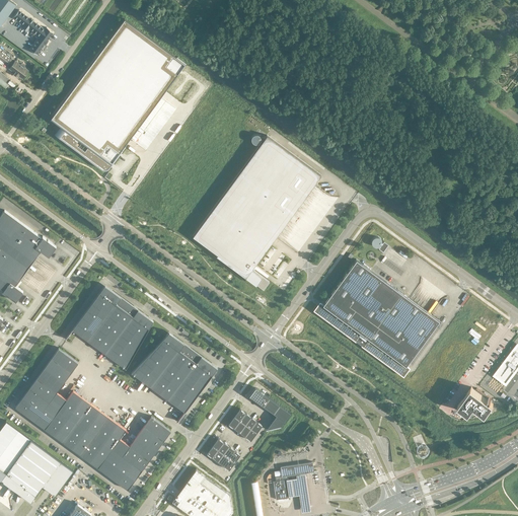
[(4,0),(0,0),(0,28),(12,12),(15,8),(4,0)]
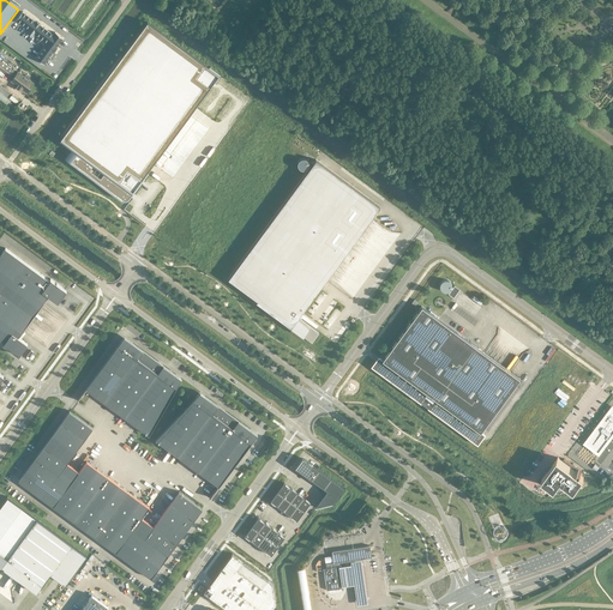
[(22,16),(16,23),(17,24),(16,25),(18,26),(18,25),(26,32),(24,35),(25,36),(25,35),(31,40),(31,41),(34,37),(38,41),(38,42),(41,43),(41,42),(46,46),(35,61),(43,67),(53,54),(53,55),(55,52),(55,50),(62,42),(54,36),(52,38),(38,28),(38,26),(36,25),(35,25),(22,16)]
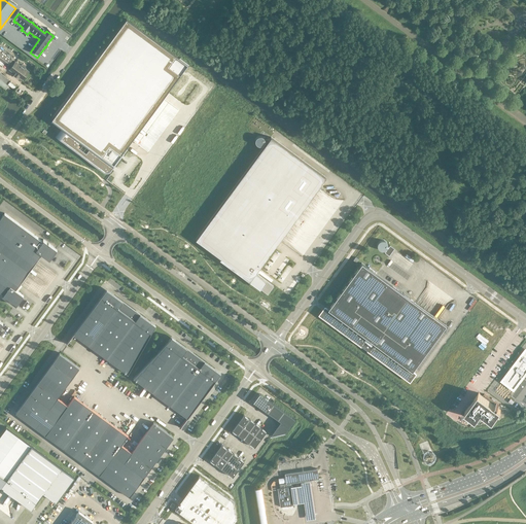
[(125,150),(166,97),(187,67),(126,22),(51,121),(61,129),(61,130),(55,138),(102,173),(103,174),(104,175),(105,175),(106,175),(107,174),(109,174),(109,173),(110,172),(115,166),(116,165),(116,164),(116,163),(116,161),(116,160),(115,159),(115,158),(114,156),(116,153),(120,156),(125,150)]
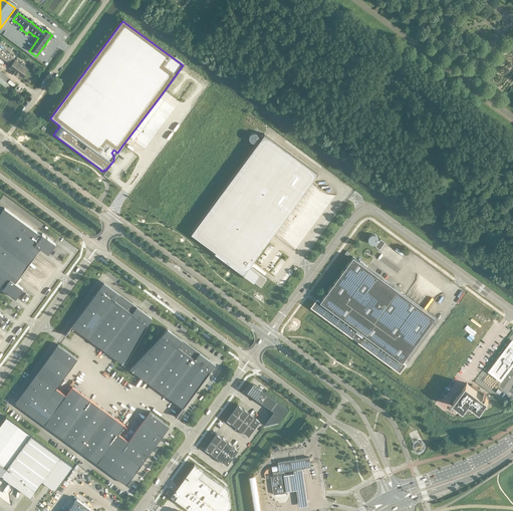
[(10,62),(0,54),(0,62),(6,67),(10,62)]
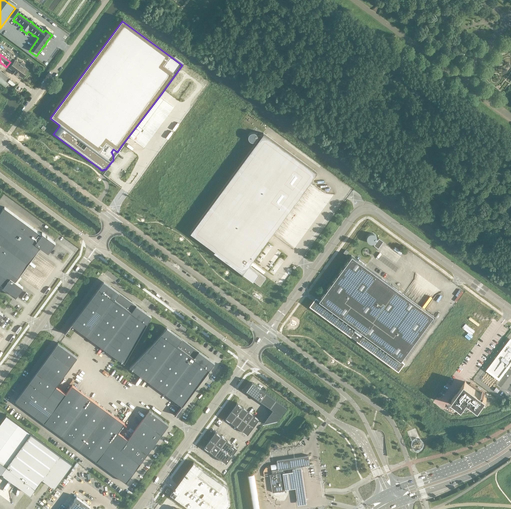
[(8,70),(14,75),(13,75),(13,76),(16,78),(17,78),(17,77),(21,80),(27,73),(27,72),(26,72),(23,69),(23,68),(20,66),(20,67),(14,63),(8,70)]
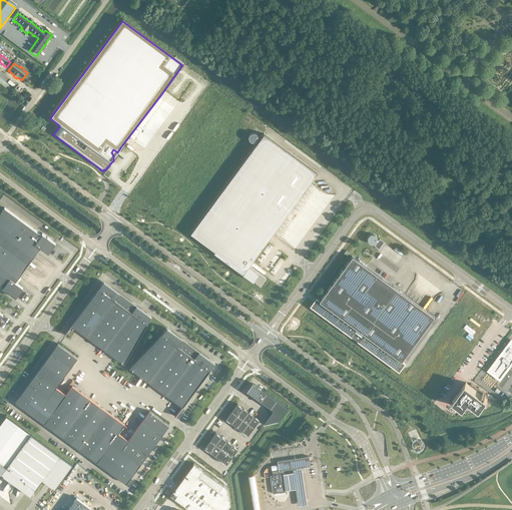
[(8,80),(0,74),(0,86),(2,88),(8,80)]
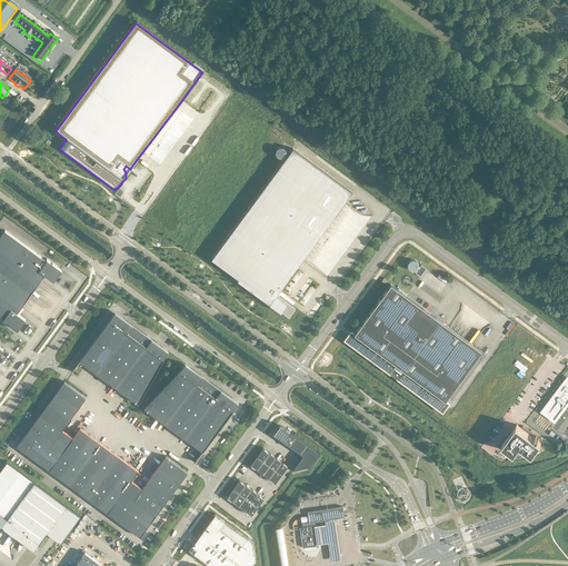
[(330,222),(344,205),(347,199),(350,195),(348,192),(347,192),(314,168),(295,154),(291,151),(281,165),(243,217),(210,261),(238,281),(237,283),(236,283),(261,301),(287,320),(287,319),(292,311),(277,300),(276,301),(275,299),(276,298),(275,298),(291,276),(301,262),(319,238),(330,222)]
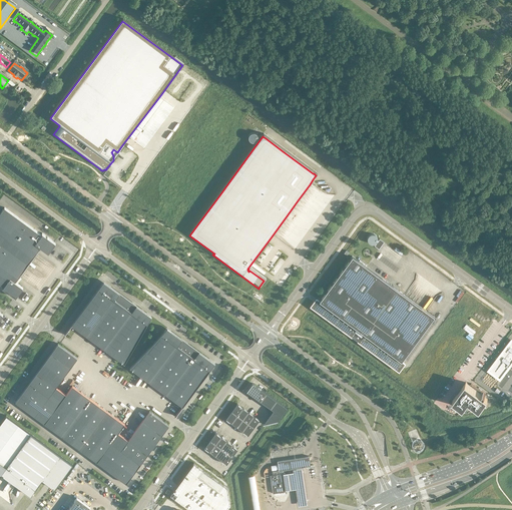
[(14,285),(39,249),(47,256),(54,245),(42,236),(41,237),(3,210),(0,214),(0,288),(3,290),(2,291),(5,293),(6,294),(14,300),(15,301),(22,291),(14,285)]
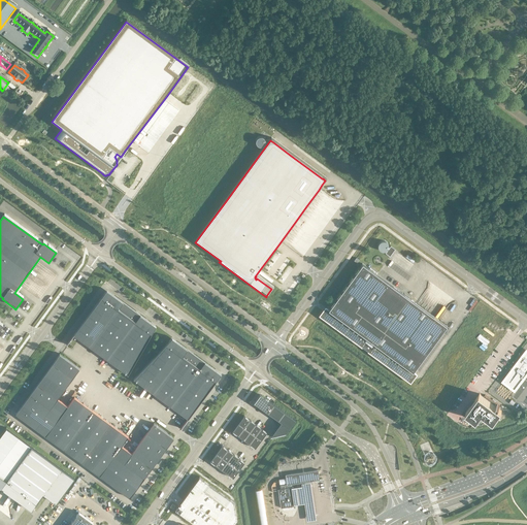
[(383,243),(382,243),(381,243),(380,244),(379,244),(379,245),(377,245),(377,247),(377,248),(376,248),(376,249),(376,250),(377,251),(377,252),(379,253),(380,254),(381,254),(382,254),(383,254),(384,254),(385,254),(386,253),(387,252),(387,251),(387,250),(388,250),(388,249),(387,248),(387,247),(387,245),(386,245),(385,244),(384,243),(383,243)]
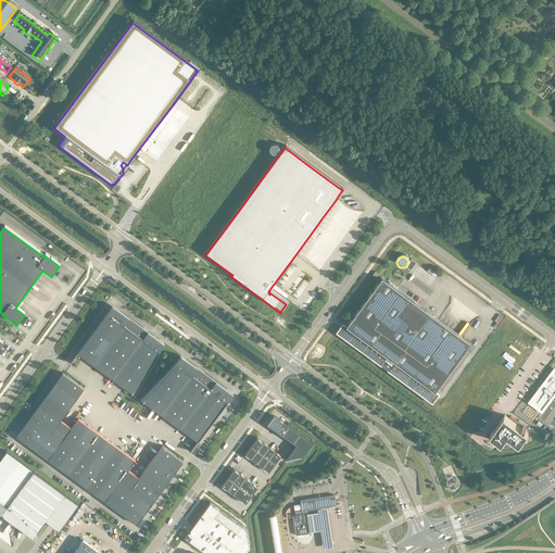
[(410,273),(415,265),(411,262),(405,269),(410,273)]
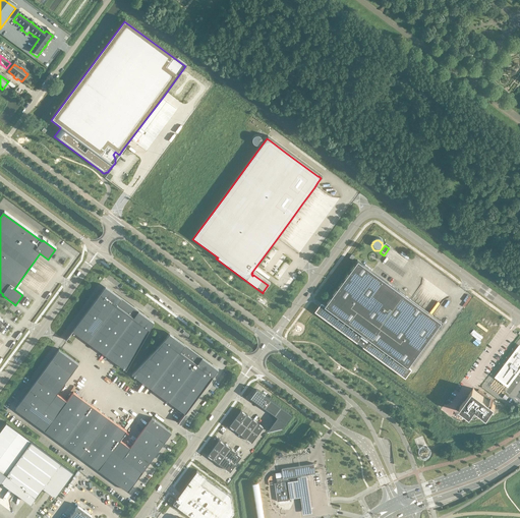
[(440,324),(356,263),(324,307),(320,305),(318,307),(316,309),(313,313),(356,345),(361,349),(404,381),(406,379),(410,371),(407,368),(440,324)]
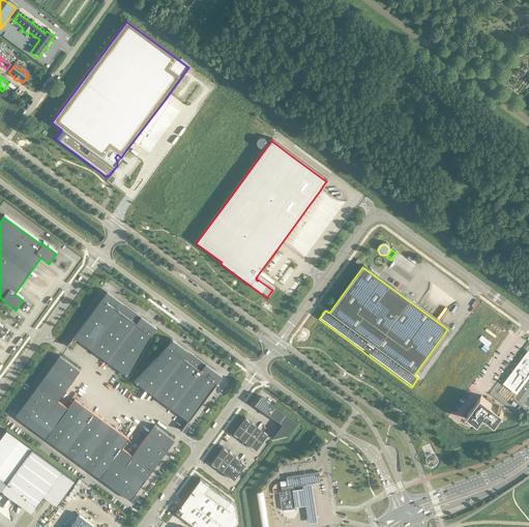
[(155,329),(107,293),(72,339),(127,379),(155,329)]
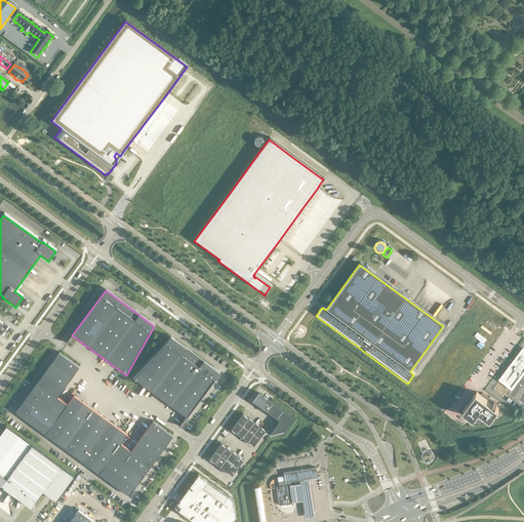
[(218,374),(170,338),(131,379),(186,418),(215,379),(215,378),(217,376),(218,374)]
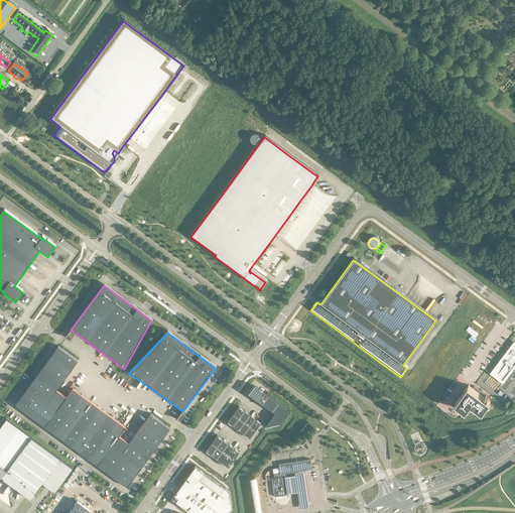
[(492,374),(491,376),(493,377),(500,382),(500,383),(502,384),(503,382),(511,372),(514,366),(514,346),(513,347),(513,348),(511,350),(510,349),(508,351),(509,352),(503,360),(502,359),(500,362),(501,363),(492,374)]
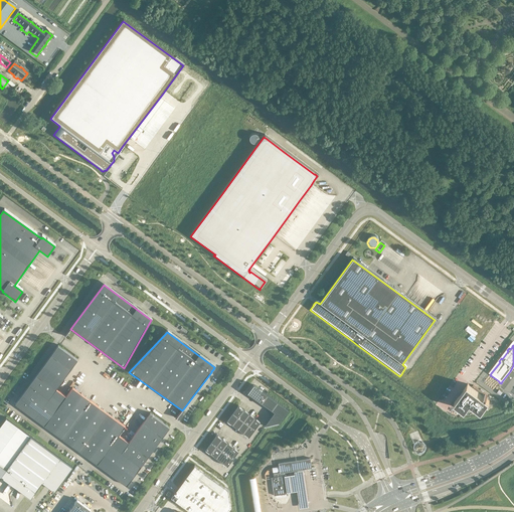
[(76,362),(58,348),(57,348),(34,378),(35,378),(29,385),(19,399),(14,406),(18,408),(18,409),(44,429),(51,434),(62,442),(69,447),(79,454),(87,459),(122,485),(126,488),(131,481),(141,468),(146,460),(169,430),(149,415),(128,445),(118,437),(124,429),(71,389),(65,398),(55,391),(76,362)]
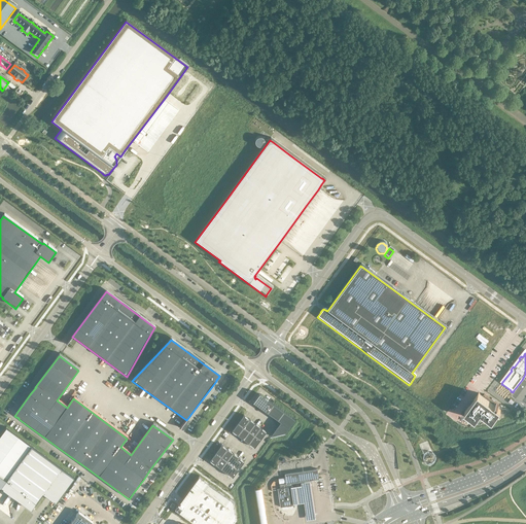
[(507,393),(506,395),(511,398),(514,393),(505,388),(503,390),(507,393)]
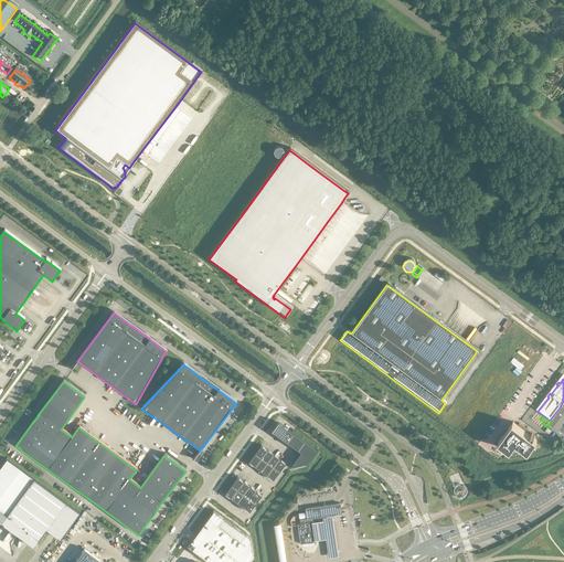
[(270,433),(285,444),(291,435),(277,424),(270,433)]
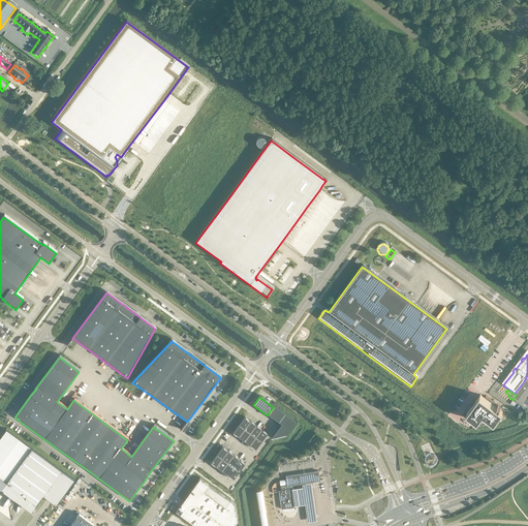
[(502,414),(503,412),(500,409),(497,407),(485,399),(485,400),(484,401),(479,398),(475,403),(475,404),(474,405),(472,403),(469,408),(471,409),(470,410),(466,416),(476,425),(478,422),(483,416),(484,418),(480,422),(479,423),(484,426),(488,421),(494,425),(502,414)]
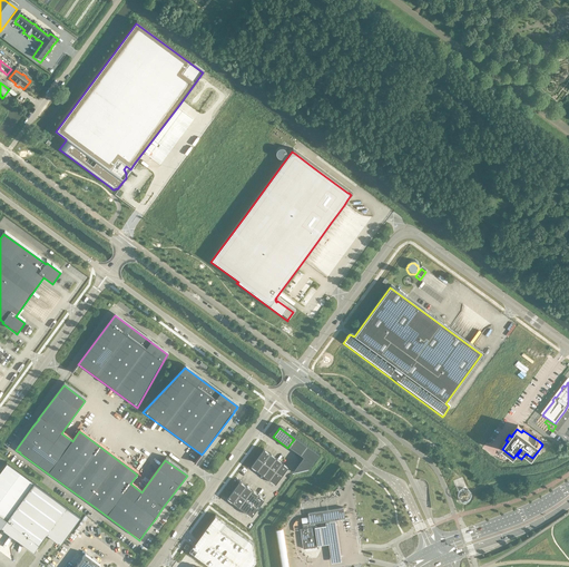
[(300,457),(306,448),(294,439),(287,448),(300,457)]
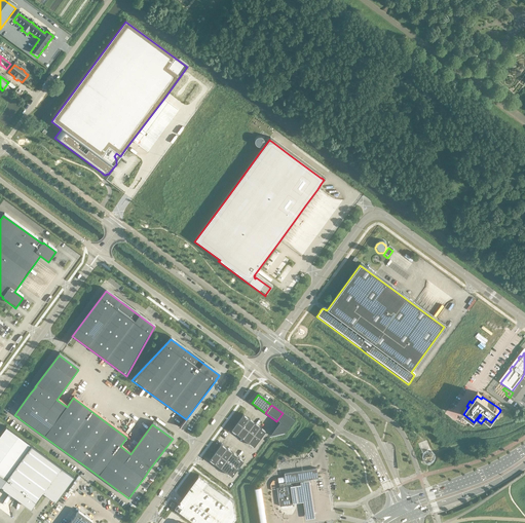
[(284,435),(293,421),(283,413),(276,421),(278,423),(269,437),(268,438),(284,435)]
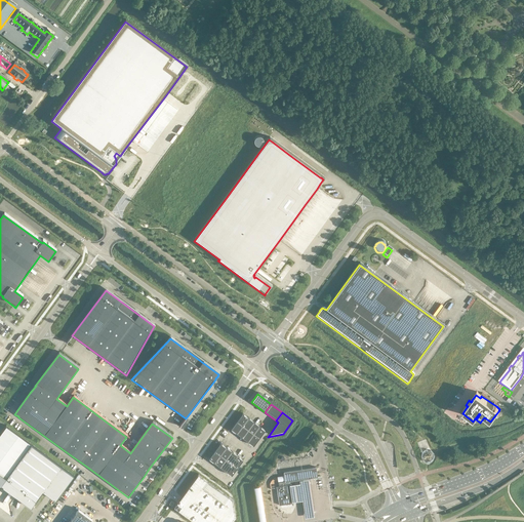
[(241,428),(247,419),(241,415),(236,424),(241,428)]
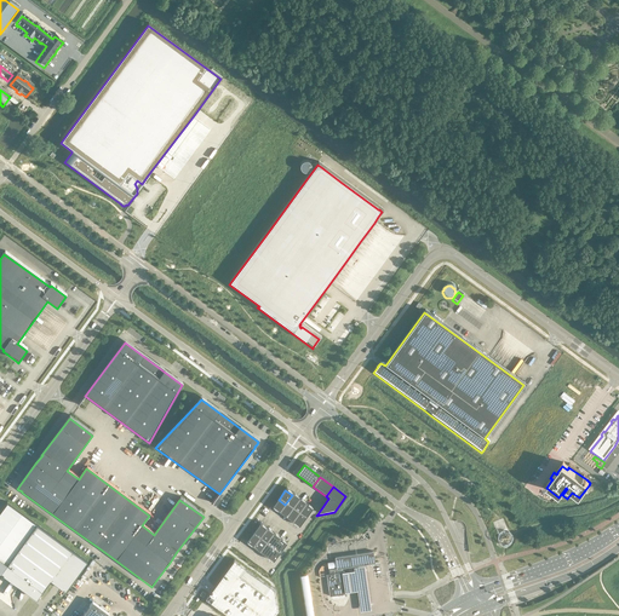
[(292,510),(299,500),(292,495),(285,505),(292,510)]
